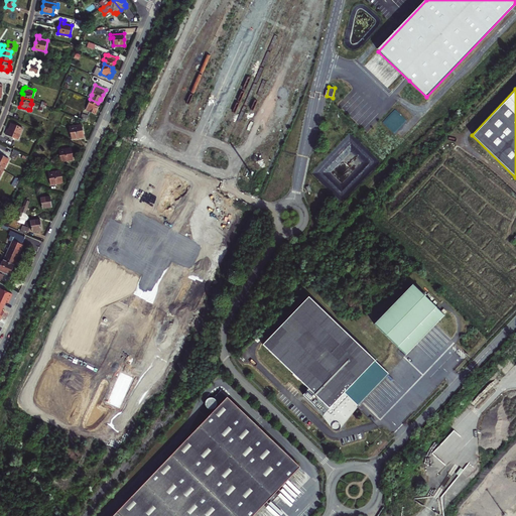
[(87,110),(95,114),(97,110),(99,105),(98,104),(98,103),(90,99),(87,106),(86,110),(87,110)]
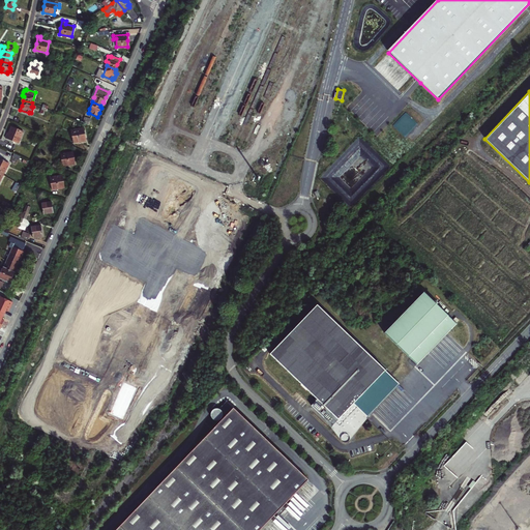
[(79,121),(86,124),(89,118),(82,115),(79,121)]
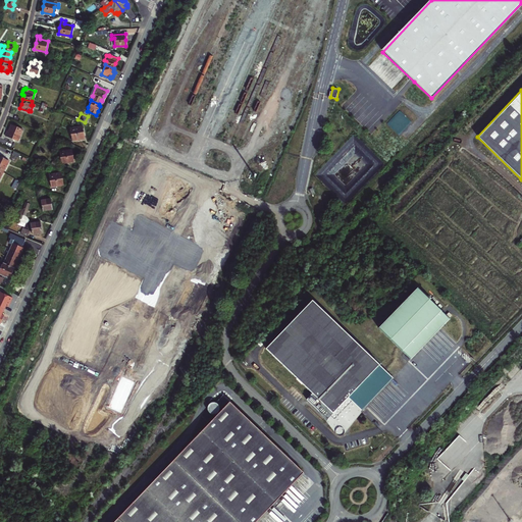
[(6,134),(5,136),(17,141),(22,128),(11,124),(8,131),(7,131),(6,134)]
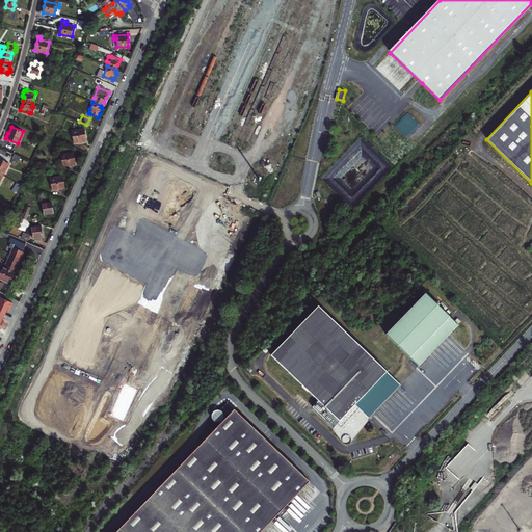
[(84,134),(83,128),(71,130),(73,142),(85,140),(84,134)]
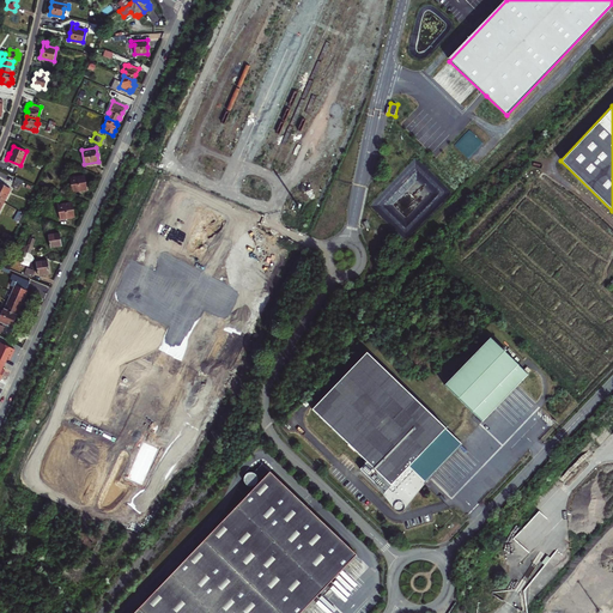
[(85,183),(84,175),(68,177),(72,193),(86,189),(85,183)]
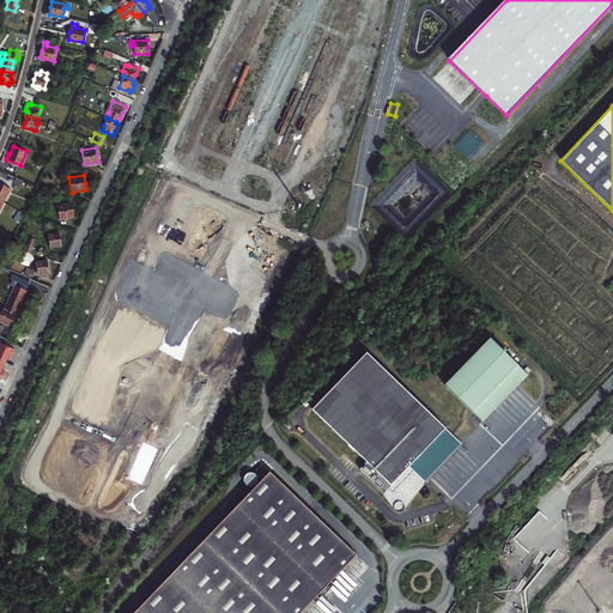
[(0,199),(4,201),(11,188),(0,182),(0,199)]
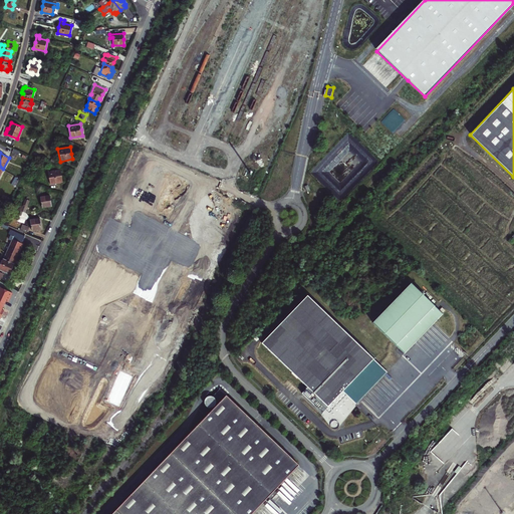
[(61,176),(59,169),(47,172),(49,184),(62,182),(61,176)]
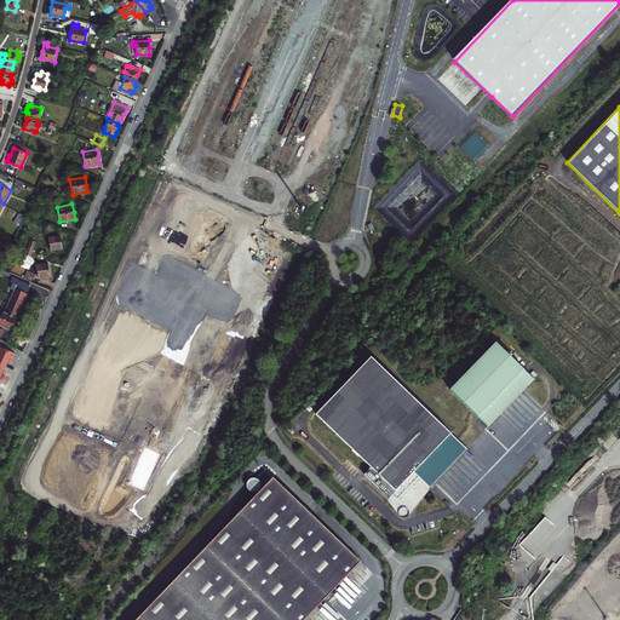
[(50,251),(62,248),(61,244),(59,235),(47,239),(50,251)]
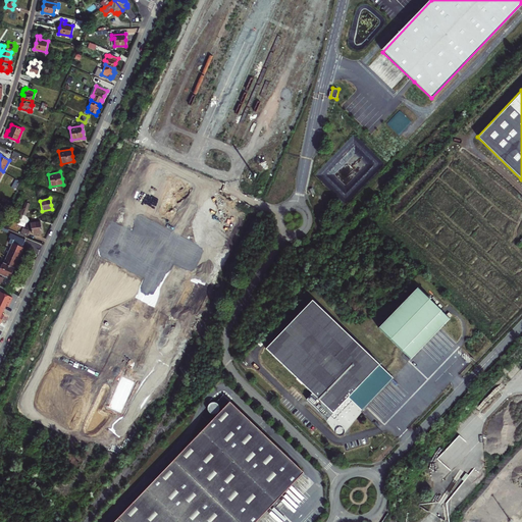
[(40,221),(30,223),(32,233),(41,232),(40,226),(40,221)]
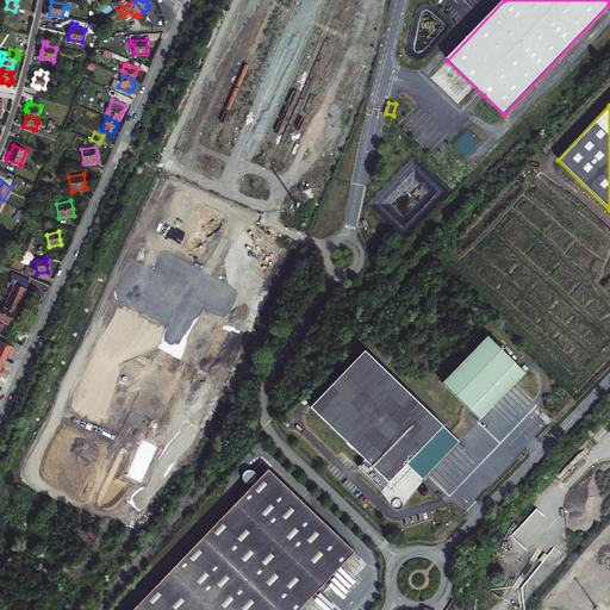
[(132,268),(67,411),(119,435),(130,412),(160,425),(184,373),(170,367),(201,300),(222,310),(230,292),(203,280),(195,277),(168,265),(161,281),(132,268)]
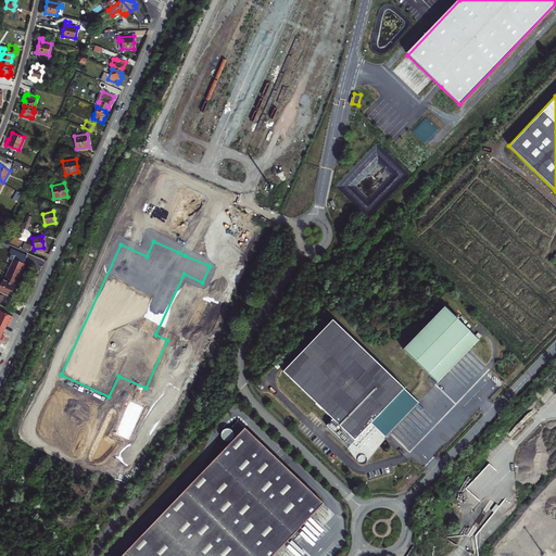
[(30,245),(24,242),(21,249),(27,252),(30,245)]
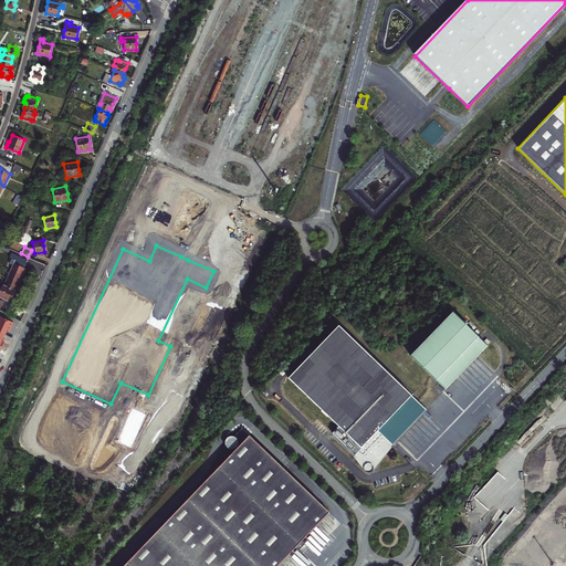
[(13,263),(23,268),(27,260),(18,257),(17,261),(11,258),(9,263),(12,264),(13,263)]
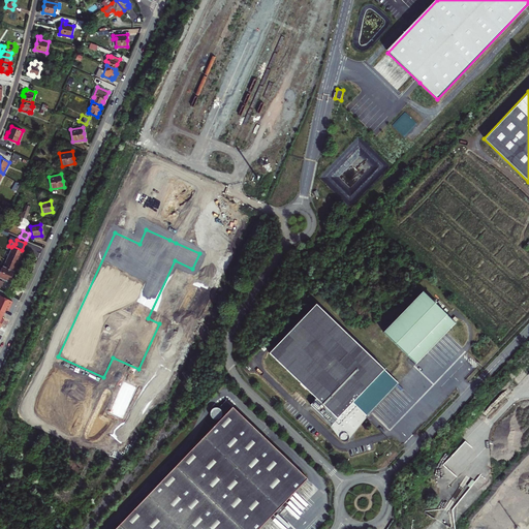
[(0,272),(0,278),(9,282),(11,278),(16,268),(19,260),(22,253),(23,251),(22,250),(12,246),(11,247),(3,267),(0,272)]
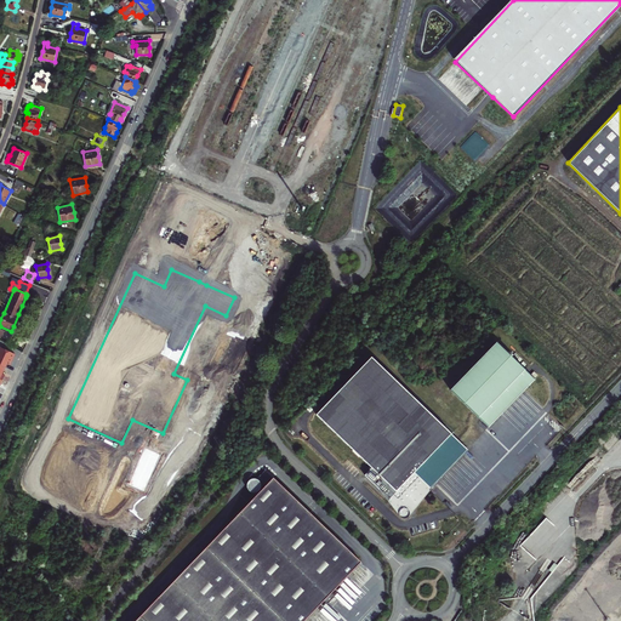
[(497,343),(451,391),(490,428),(524,393),(536,380),(535,379),(527,371),(497,343)]
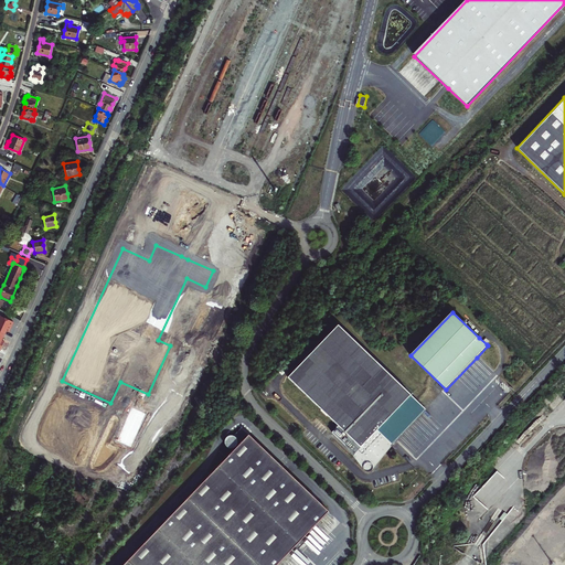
[(0,331),(4,333),(6,330),(8,331),(10,327),(13,321),(0,315),(0,331)]
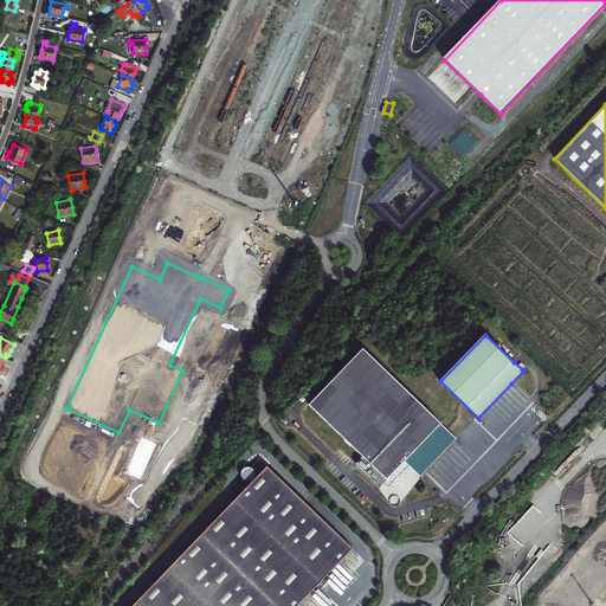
[(419,479),(457,439),(445,427),(363,348),(309,405),(365,458),(358,465),(372,481),(378,485),(389,500),(389,501),(391,503),(392,503),(393,504),(394,504),(395,504),(398,503),(399,501),(405,495),(419,479)]
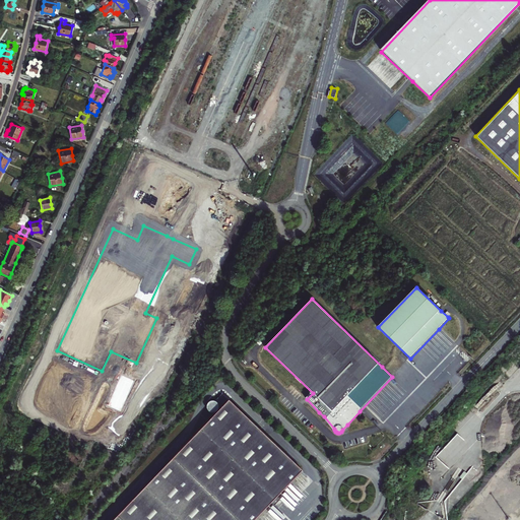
[(209,403),(208,403),(208,404),(207,405),(207,406),(207,407),(207,408),(207,409),(207,410),(208,411),(209,412),(210,413),(211,413),(212,413),(213,413),(214,413),(214,412),(215,412),(216,412),(216,411),(216,410),(217,409),(217,408),(216,407),(218,405),(219,406),(226,399),(221,394),(214,401),(215,402),(213,404),(213,403),(212,403),(211,402),(210,402),(209,403)]
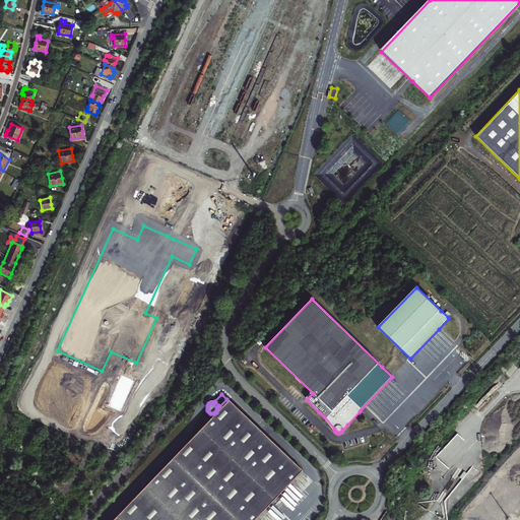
[(266,519),(268,519),(266,516),(305,475),(229,401),(113,519),(266,519)]
